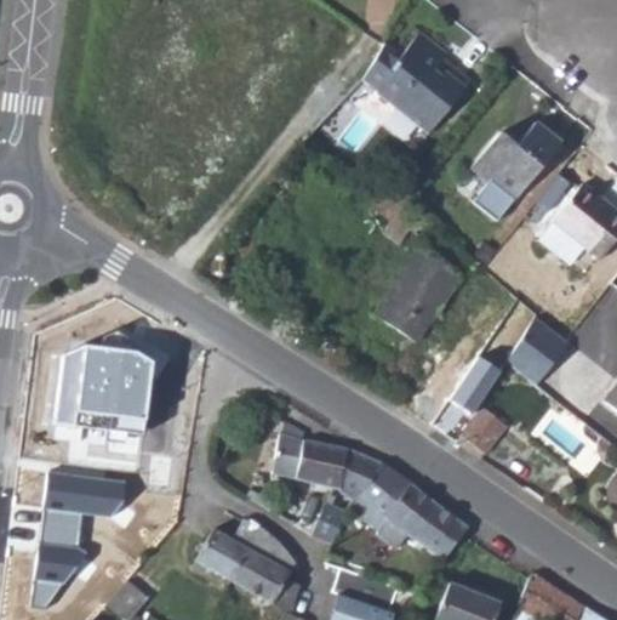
[(403,56),(387,43),(370,75),(366,79),(381,92),(380,94),(429,134),(473,80),(444,58),(449,51),(422,30),(403,56)]
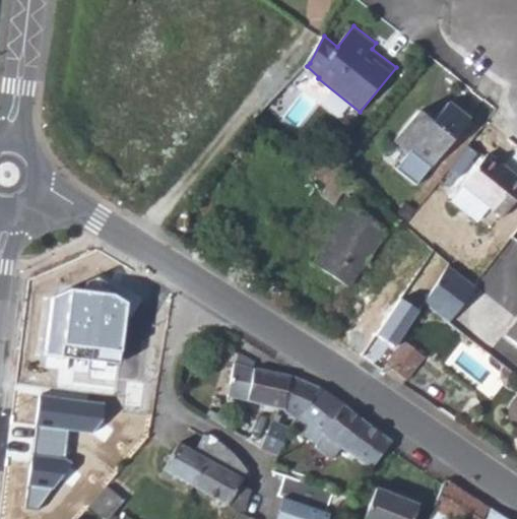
[(398,139),(433,168),(470,120),(448,104),(433,122),(422,113),(398,139)]
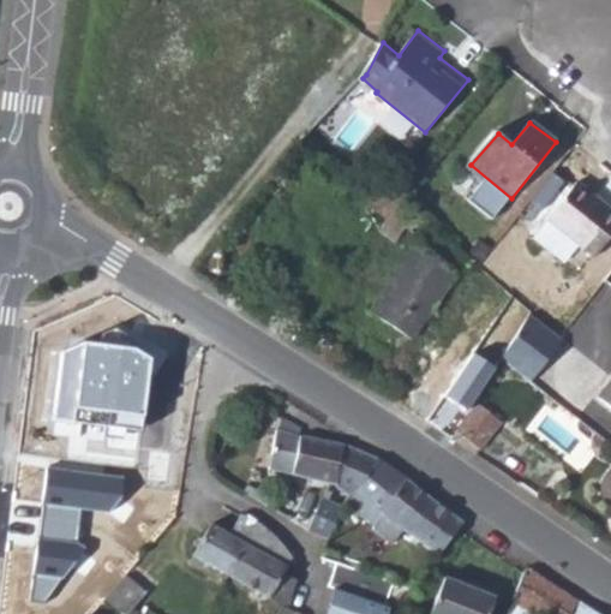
[(549,218),(597,256),(610,237),(610,208),(577,182),(549,218)]
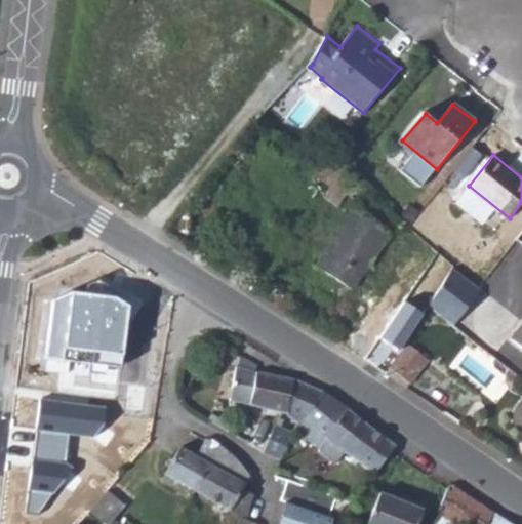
[(358,200),(364,192),(318,159),(309,171),(329,186),(323,196),(339,205),(350,194),(358,200)]
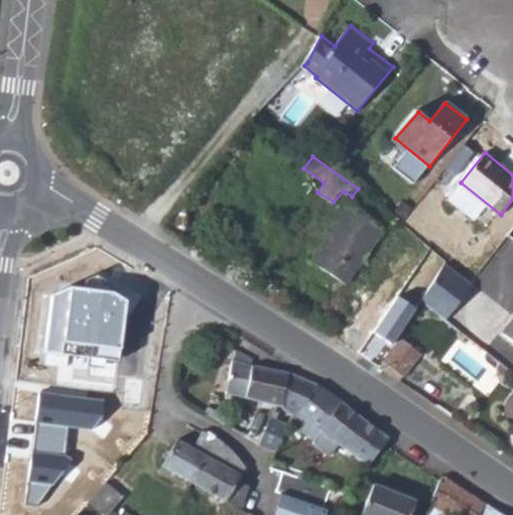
[(312,262),(348,284),(382,229),(348,207),(312,262)]
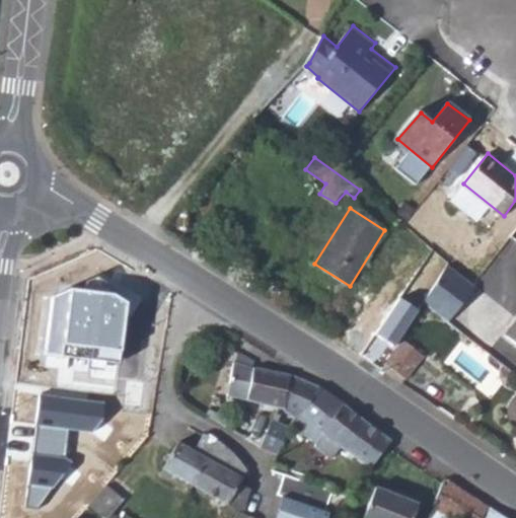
[(474,283),(449,263),(425,305),(449,321),(476,285),(474,283)]
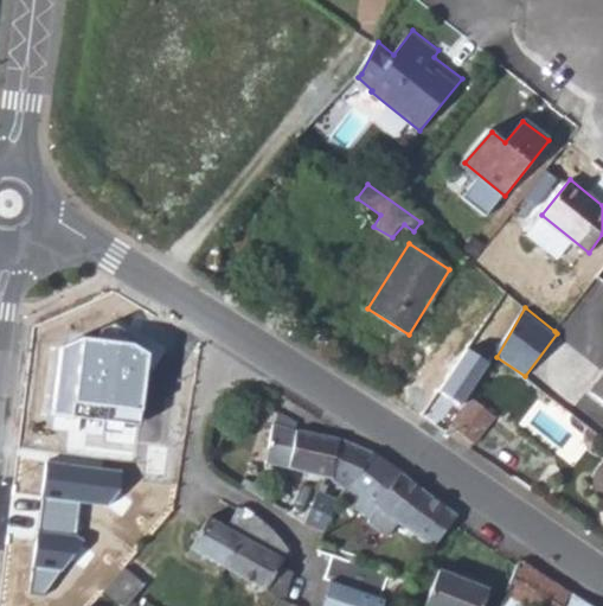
[(473,343),(485,351),(493,339),(481,332),(473,343)]
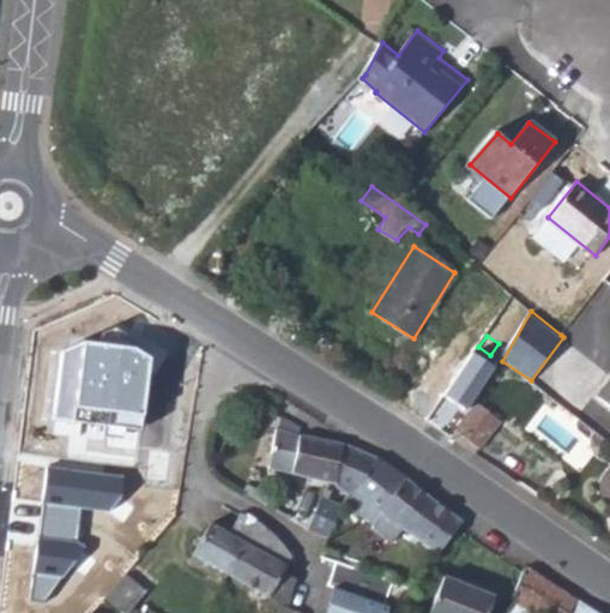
[(490,355),(478,347),(460,376),(478,388),(496,360),(490,355)]
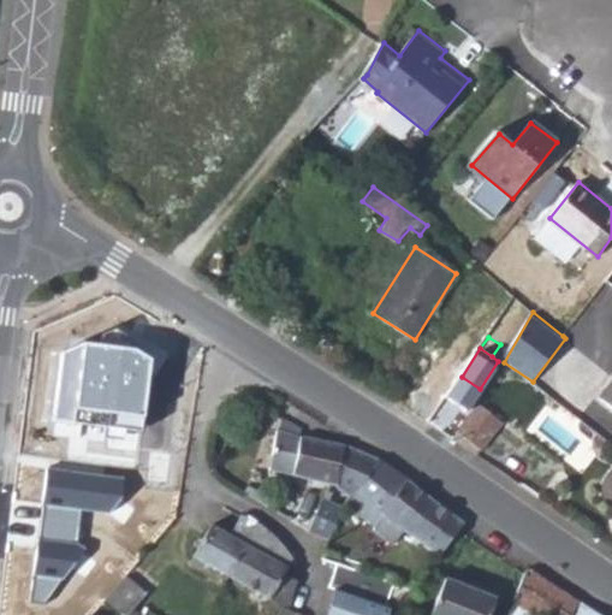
[(611,380),(600,396),(611,404),(611,380)]
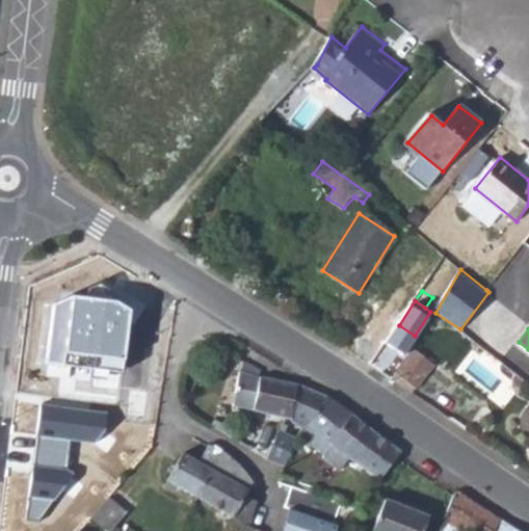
[(54,414),(97,420),(105,354),(62,346),(54,414)]
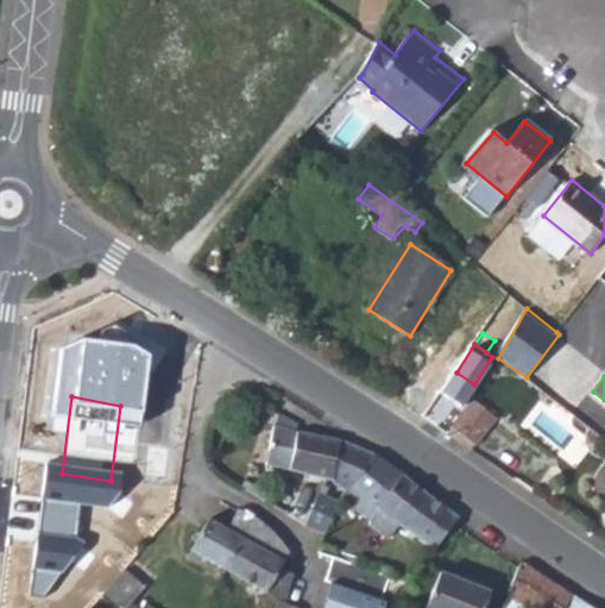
[(477,444),(497,418),(473,399),(453,425),(477,444)]
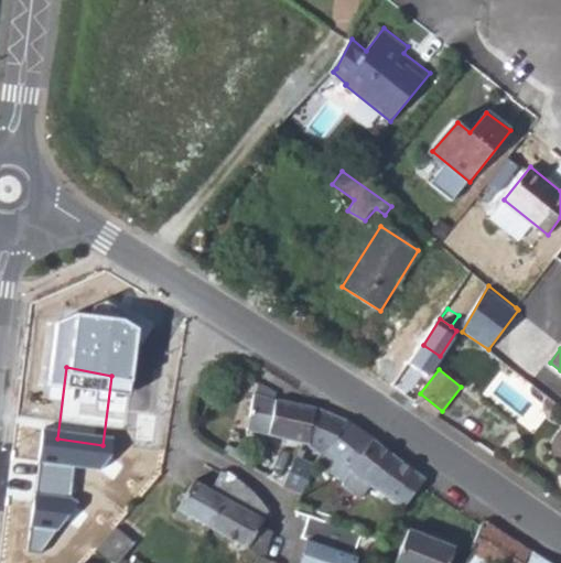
[(302,443),(286,486),(302,494),(312,471),(317,463),(348,420),(278,398),(278,391),(268,389),(266,394),(256,392),(248,430),(302,443)]
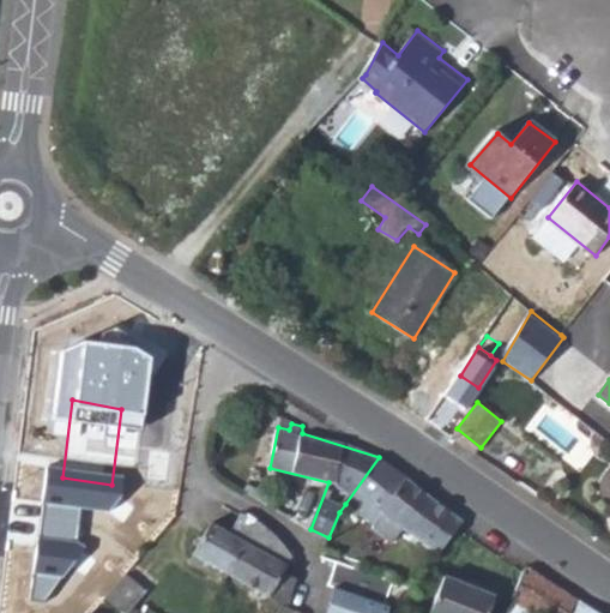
[(463,521),(379,457),(345,504),(361,515),(369,505),(381,514),(373,526),(394,540),(404,529),(439,552),(463,521)]
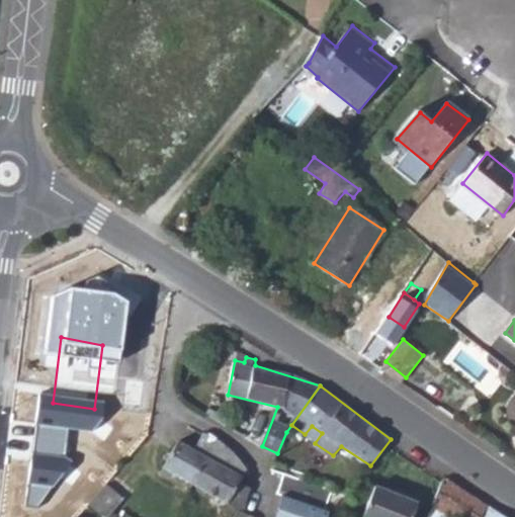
[(322,433),(312,426),(305,434),(315,443),(322,433)]
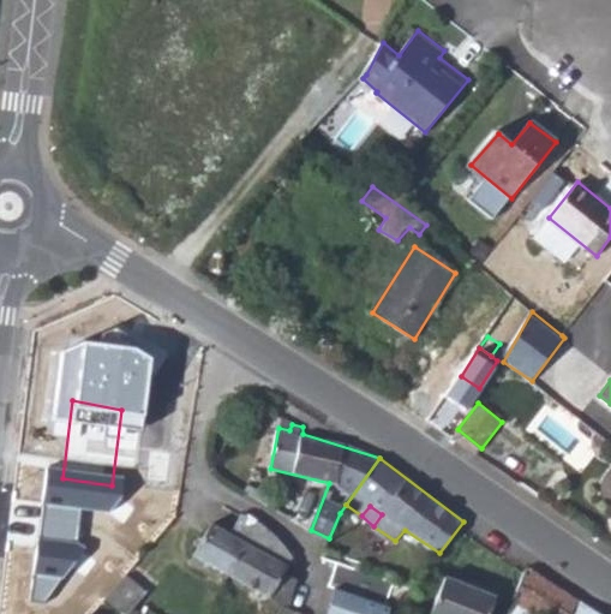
[(195,554),(285,606),(289,608),(295,578),(286,572),(294,558),(276,536),(263,524),(240,512),(231,532),(213,524),(195,554)]
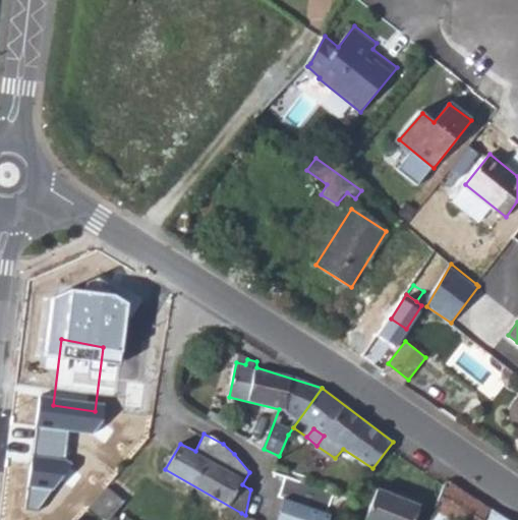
[(332,493),(286,478),(280,497),(285,499),(326,512),(332,493)]
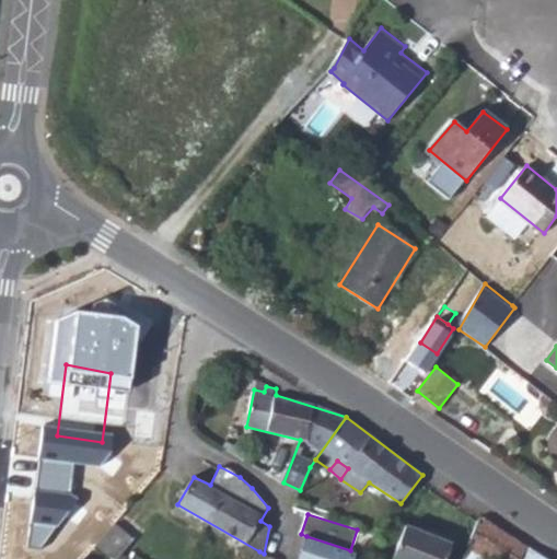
[(486,558),(552,558),(482,514),(477,521),(468,548),(486,558)]
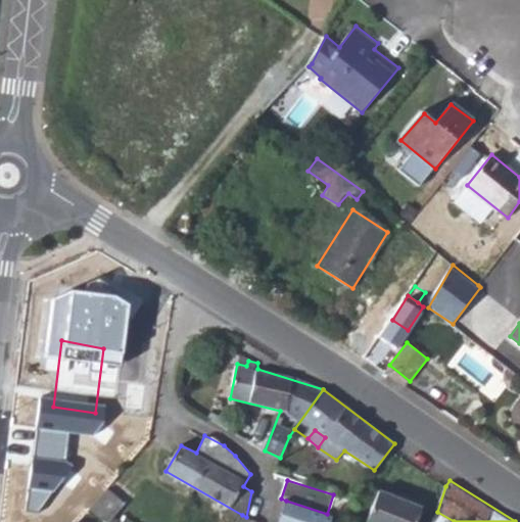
[(109,521),(126,504),(108,488),(89,512),(107,521),(109,521)]
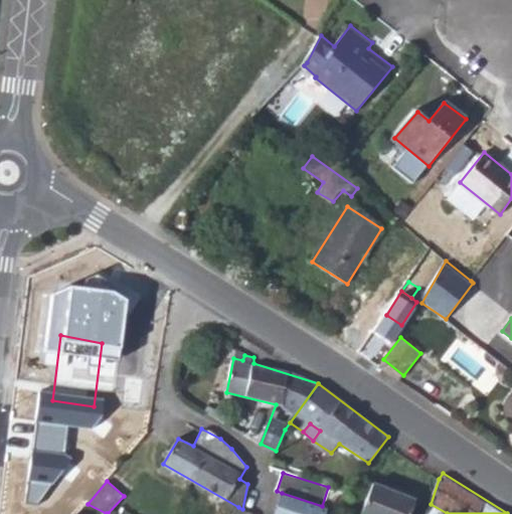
[(72,491),(86,501),(92,492),(79,482),(72,491)]
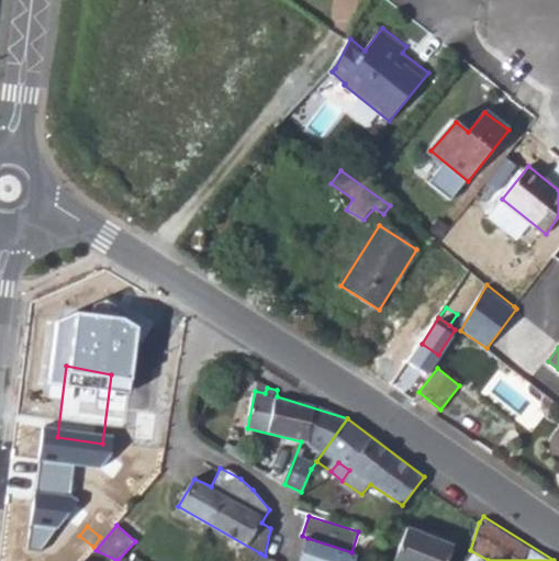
[(392,560),(447,560),(454,547),(405,528),(392,560)]
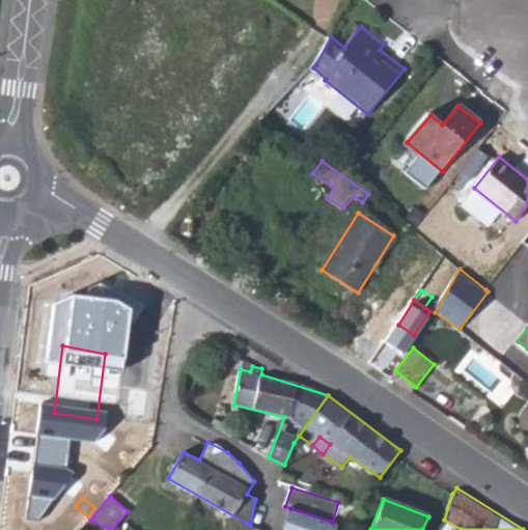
[(290,508),(284,529),(336,529),(338,527),(338,524),(332,522),(290,508)]
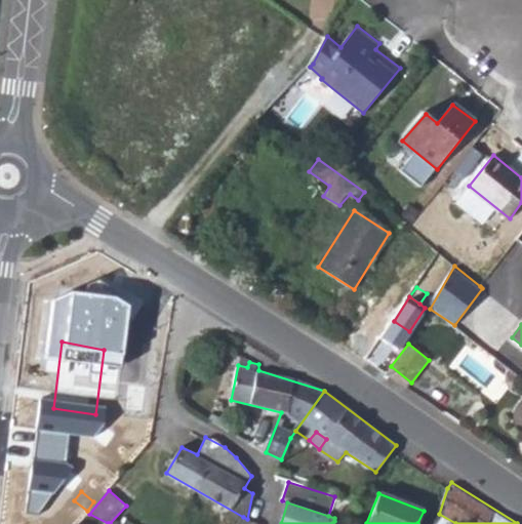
[(434,523),(454,523),(455,523),(439,514),(434,523)]
